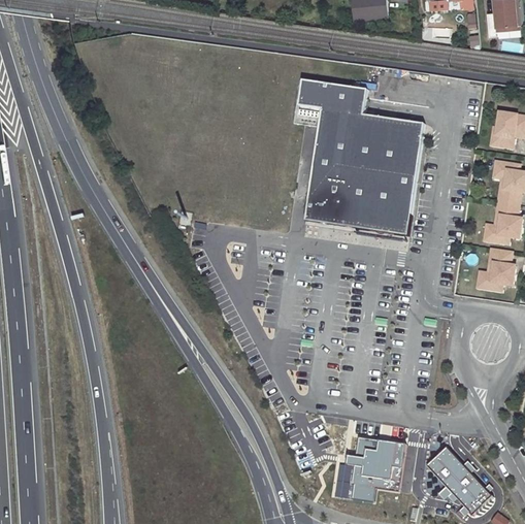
[(350,0),(351,12),(386,9),(385,0),(350,0)]
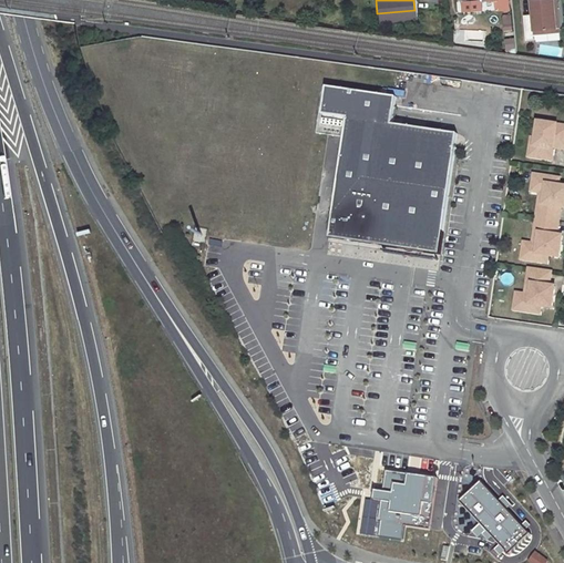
[(530,0),(531,10),(521,11),(523,36),(533,34),(533,31),(533,26),(555,23),(552,0),(530,0)]
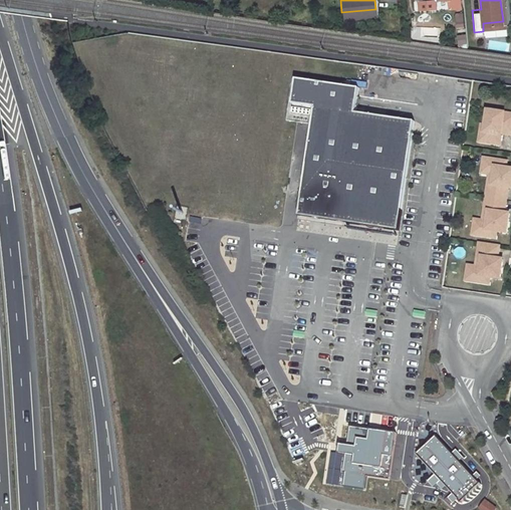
[(452,8),(452,22),(462,22),(462,8),(452,8)]
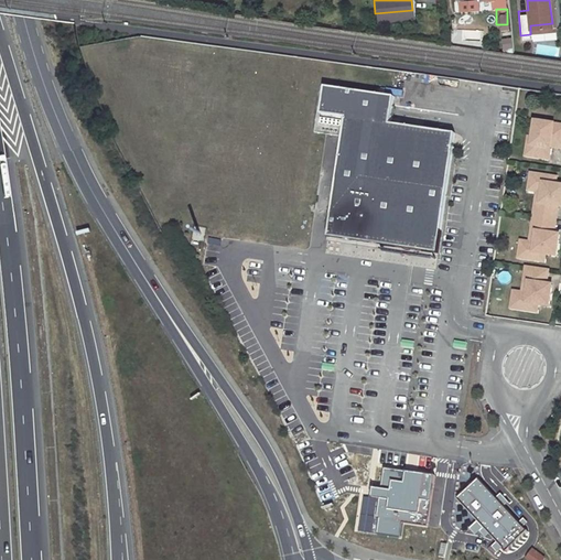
[(497,34),(500,45),(510,43),(507,32),(497,34)]
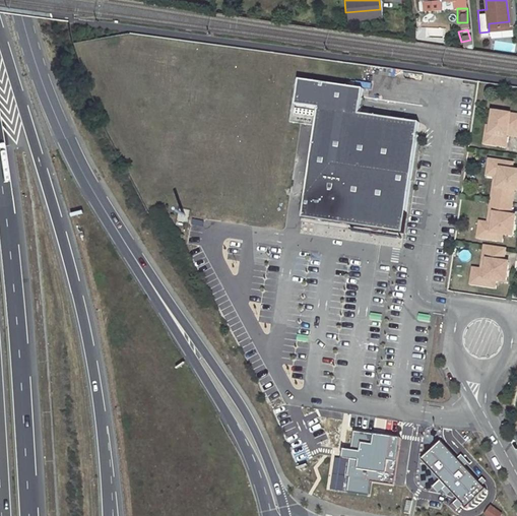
[(510,48),(512,39),(492,36),(491,45),(510,48)]
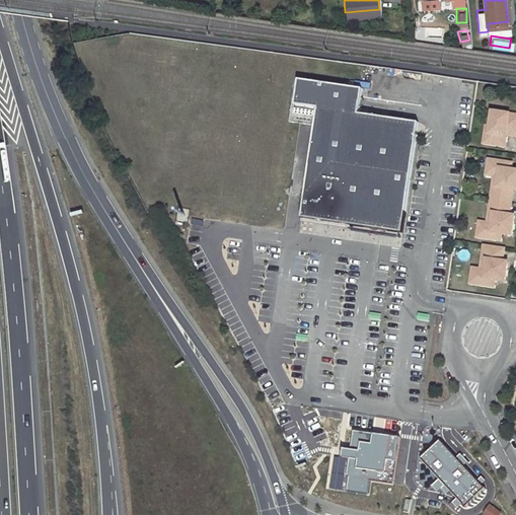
[(345,83),(298,77),(294,101),(316,104),(300,215),(401,229),(418,120),(358,111),(362,86),(345,83)]
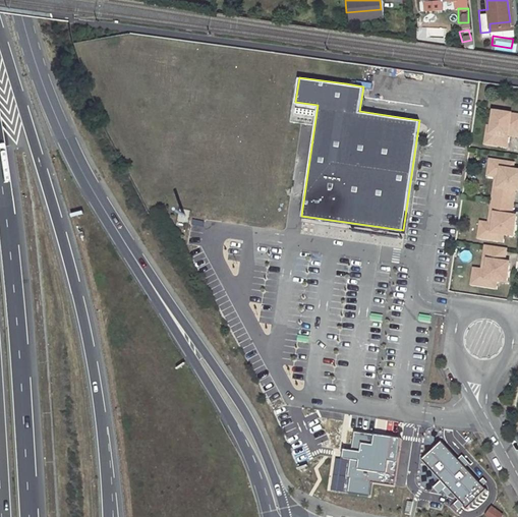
[(491,131),(490,141),(506,144),(507,131),(517,132),(517,111),(493,108),(491,123),(488,131),(491,131)]
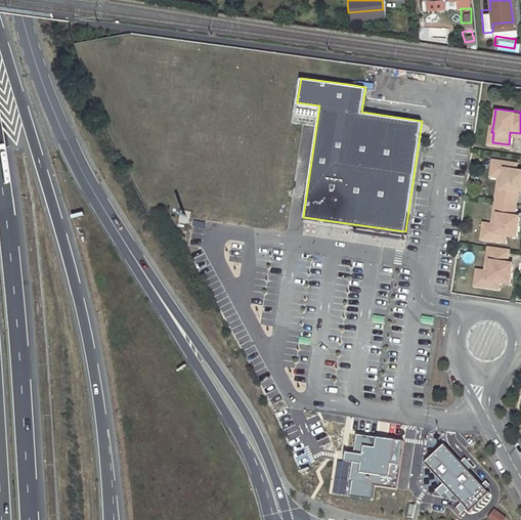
[(495,184),(493,198),(515,201),(516,188),(520,188),(520,168),(515,167),(516,161),(496,158),(494,173),(497,174),(502,175),(501,185),(495,184)]
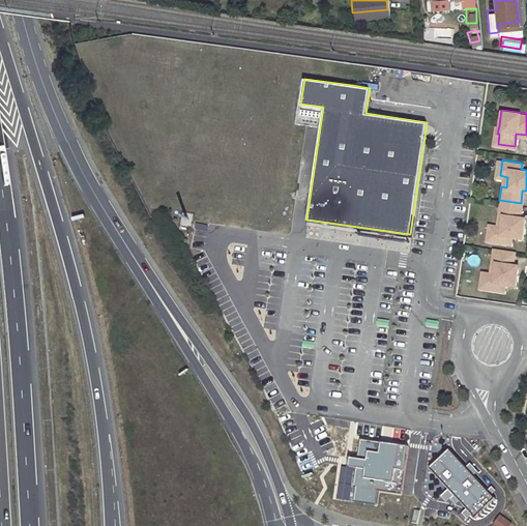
[(519,215),(521,203),(499,200),(497,213),(502,214),(500,225),(496,224),(493,223),(491,239),(509,242),(510,235),(521,237),(524,216),(519,215)]
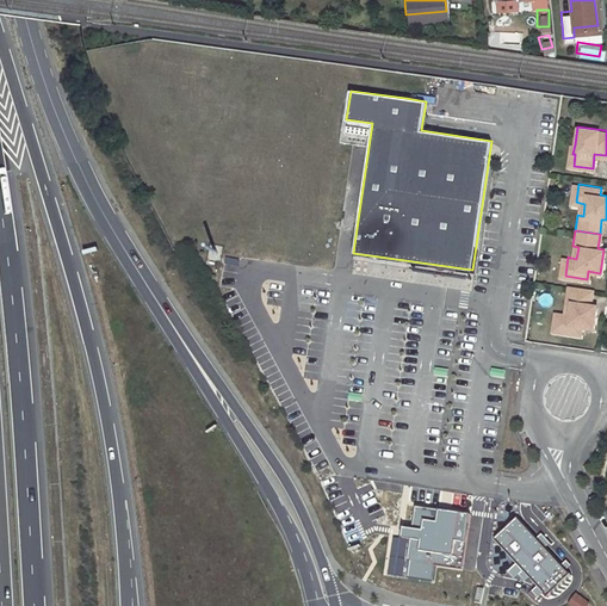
[(589,303),(592,289),(567,284),(564,301),(570,301),(568,313),(563,313),(559,311),(557,331),(578,334),(580,326),(592,328),(595,304),(589,303)]
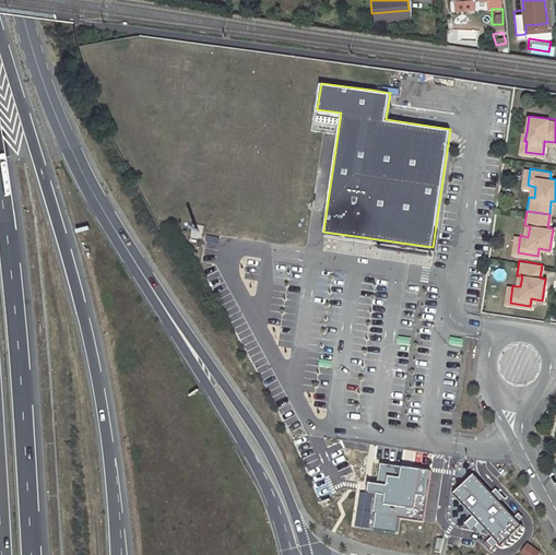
[(421,514),(428,469),(377,461),(374,482),(366,481),(364,491),(373,492),(369,511),(373,512),(370,522),(370,527),(393,531),(395,516),(421,519),(421,514)]
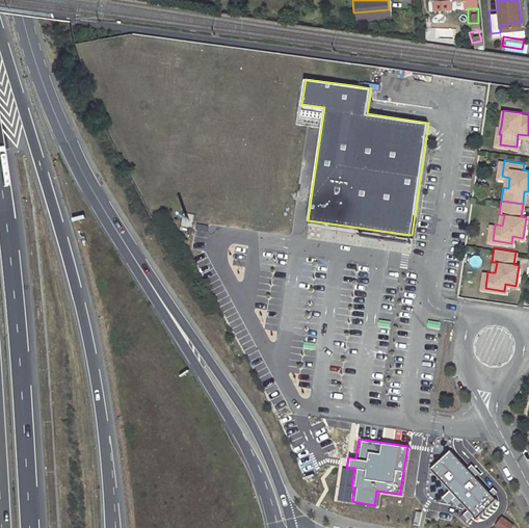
[(466,462),(447,442),(424,464),(444,484),(438,491),(445,497),(448,494),(453,499),(456,497),(464,504),(459,507),(464,512),(469,508),(473,512),(493,494),(472,471),(477,467),(469,457),(466,462)]
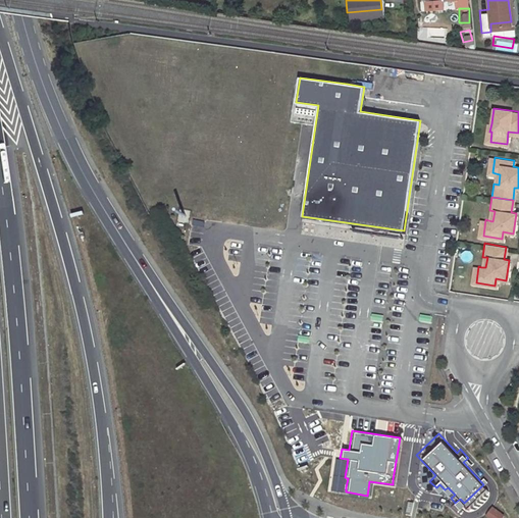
[(411,494),(404,493),(401,507),(407,509),(411,494)]
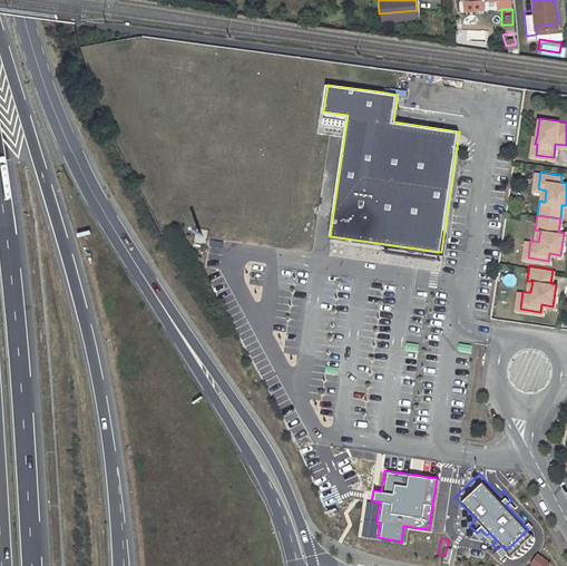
[(533,547),(526,556),(538,565),(545,556),(533,547)]
